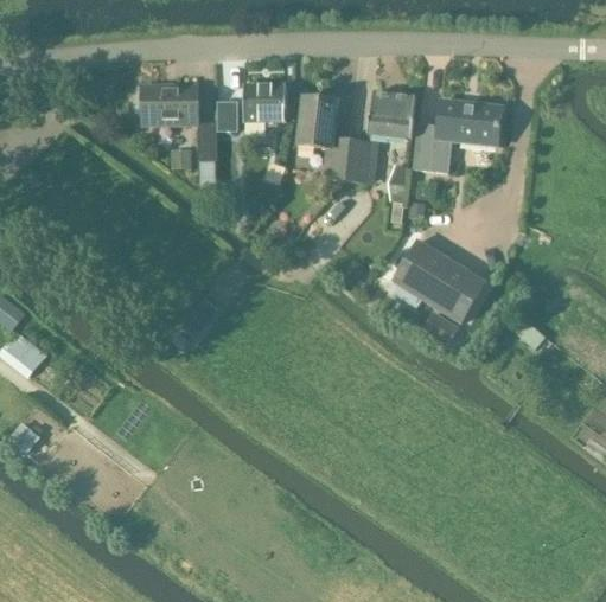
[(285,84),(243,84),(243,122),(285,121),(285,84)]
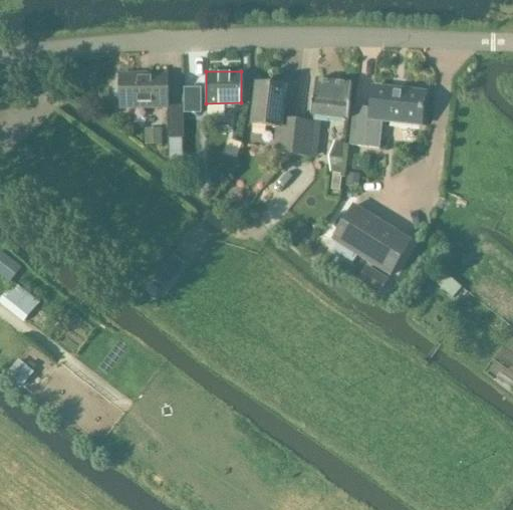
[(111,88),(111,89),(111,91),(111,92),(112,94),(113,95),(114,96),(116,97),(117,98),(119,98),(119,105),(167,105),(167,136),(183,136),(183,111),(183,103),(167,103),(167,72),(119,72),(119,80),(117,81),(116,81),(114,82),(113,83),(112,84),(111,86),(111,88)]
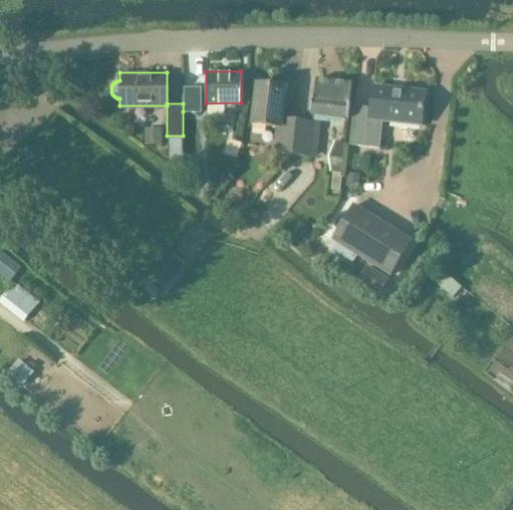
[(315,78),(309,113),(346,118),(350,82),(315,78)]
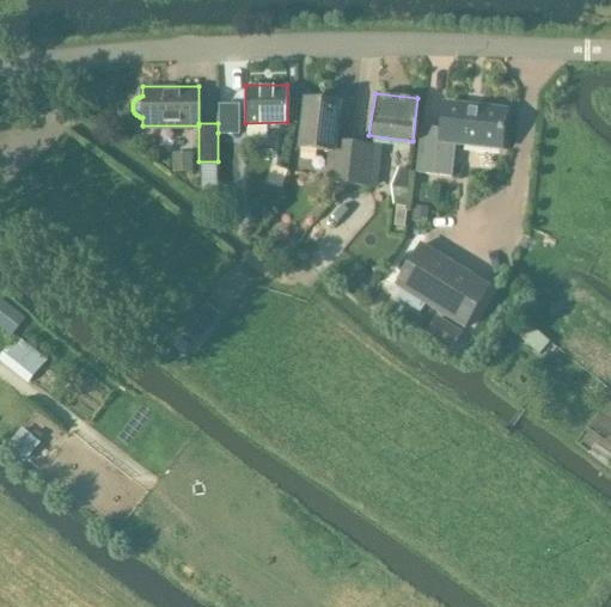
[(349,183),(354,141),(337,140),(342,100),(304,97),(299,146),(330,149),(327,179),(349,183)]
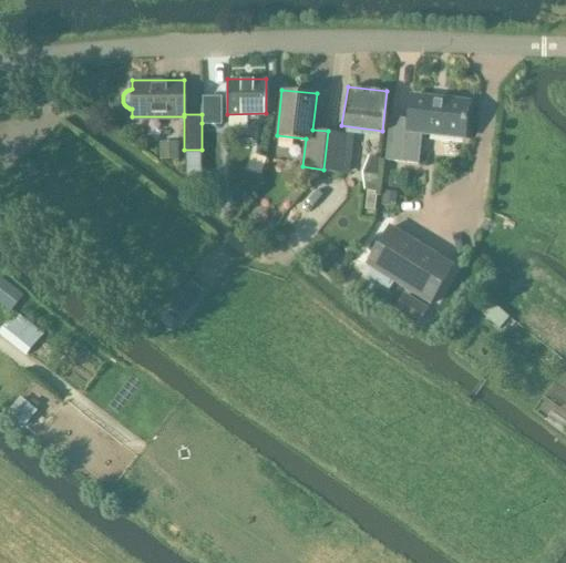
[(202,94),(202,114),(202,123),(222,123),(220,94),(202,94)]
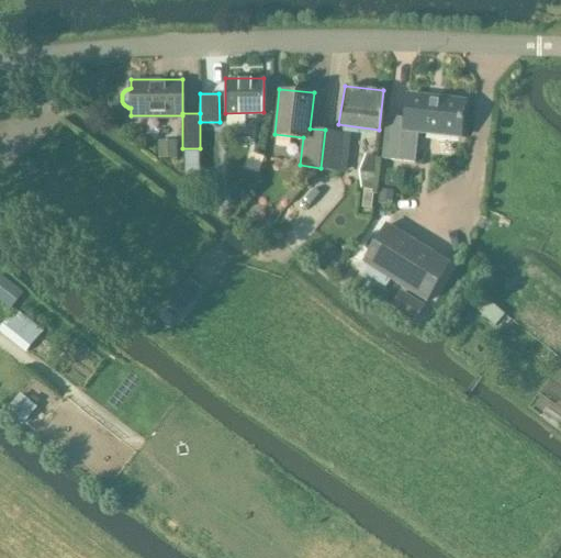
[(463,99),(406,93),(404,118),(386,115),(381,157),(414,160),(417,132),(460,136),(463,99)]
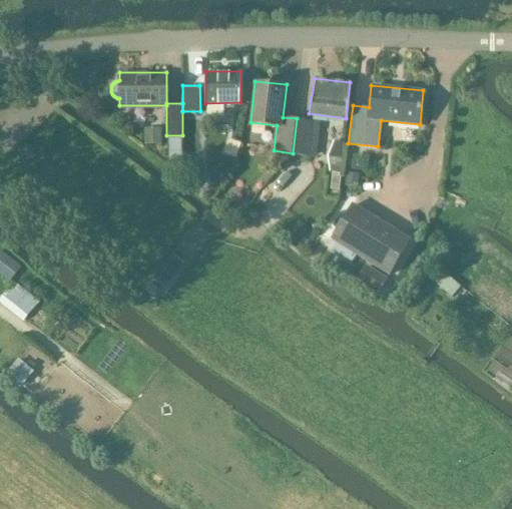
[(297,118),(293,153),(313,155),(317,121),(297,118)]
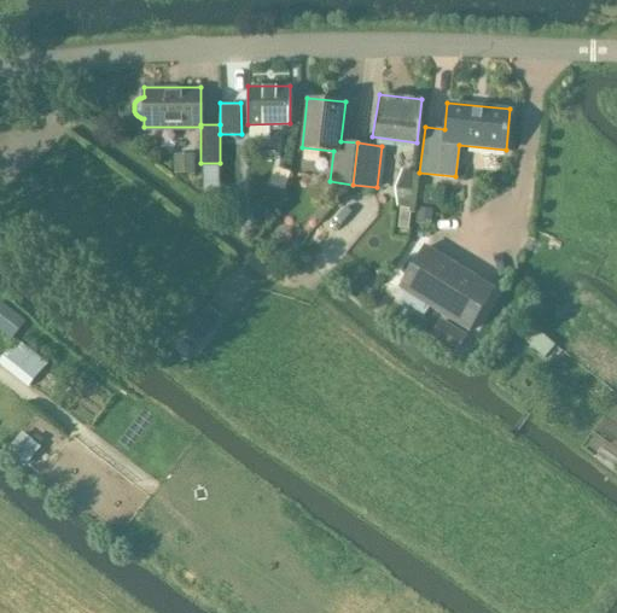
[(280,150),(279,169),(291,170),(294,151),(280,150)]
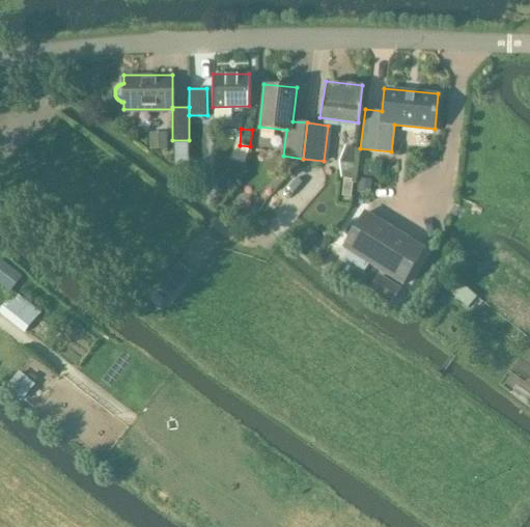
[(149,147),(167,147),(167,131),(149,131),(149,147)]
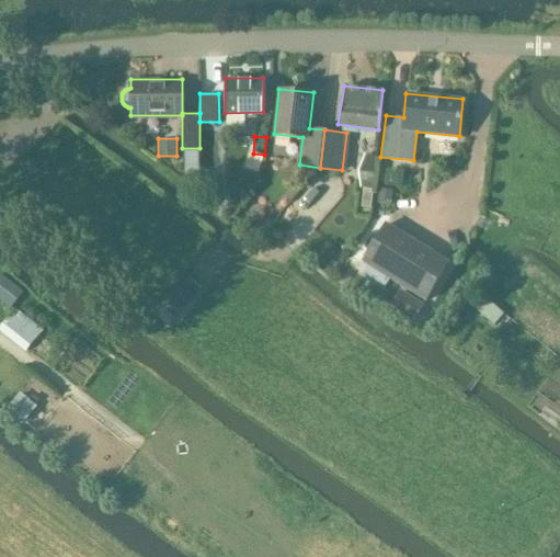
[(357,185),(369,186),(373,154),(362,152),(356,169),(357,185)]
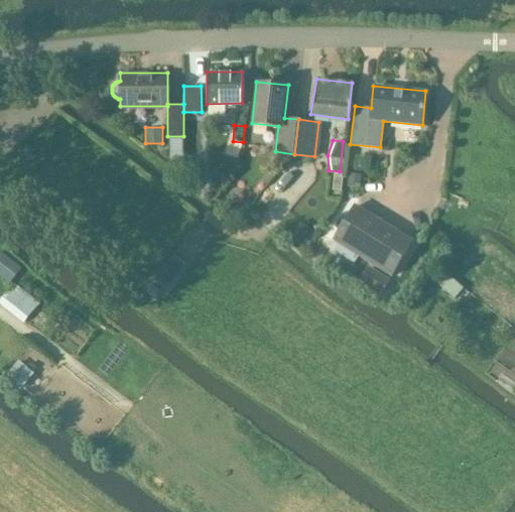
[(334,171),(332,188),(340,188),(342,172),(334,171)]
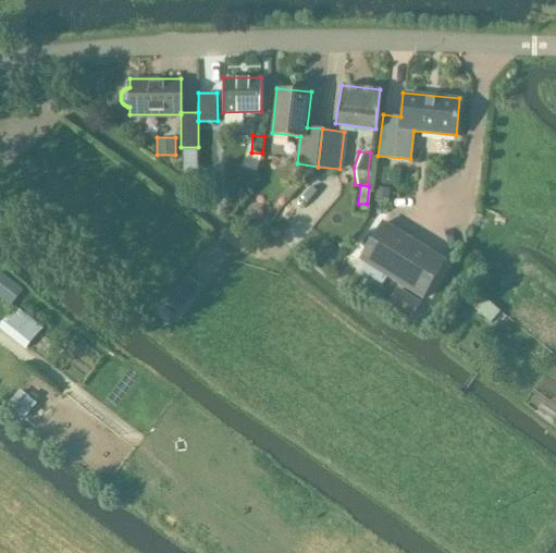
[(388,200),(390,187),(377,186),(375,198),(388,200)]
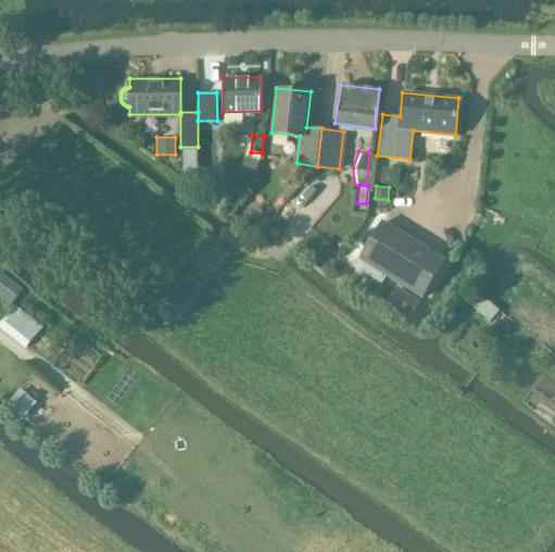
[(445,259),(381,218),(357,258),(421,297),(445,259)]
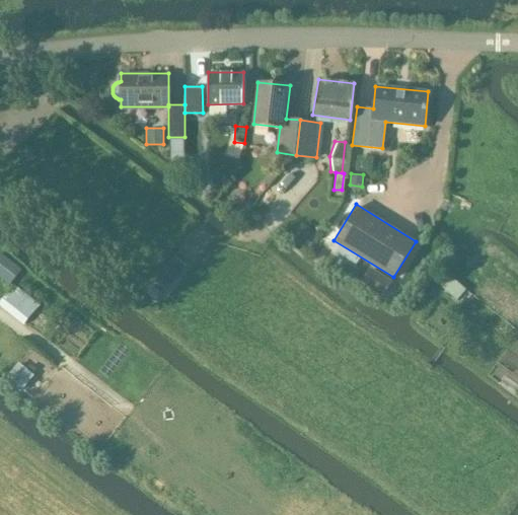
[(0,274),(10,282),(19,270),(0,254),(0,274)]
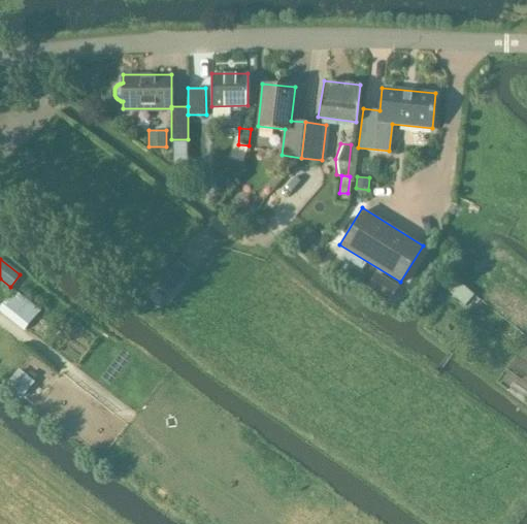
[(169,294),(189,268),(176,259),(157,285),(169,294)]
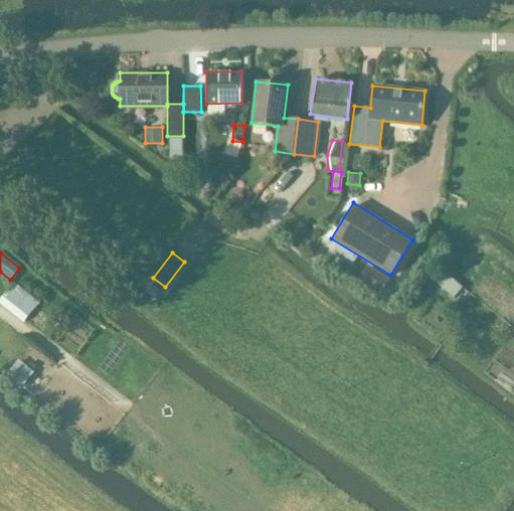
[(388,277),(367,264),(357,279),(379,292),(388,277)]
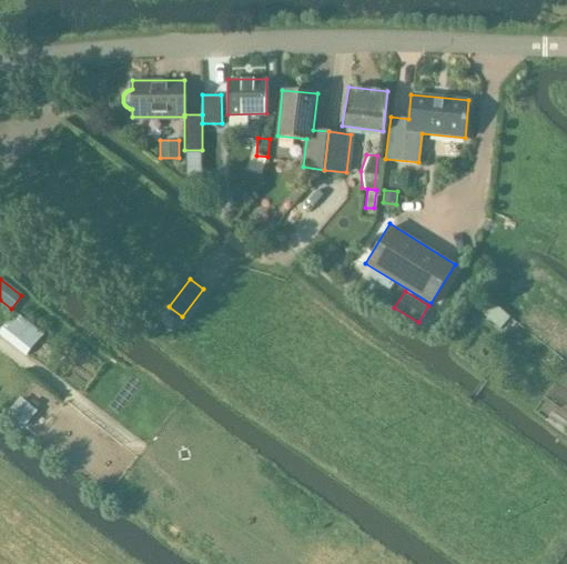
[(486,314),(495,304),(490,300),(481,311),(486,314)]
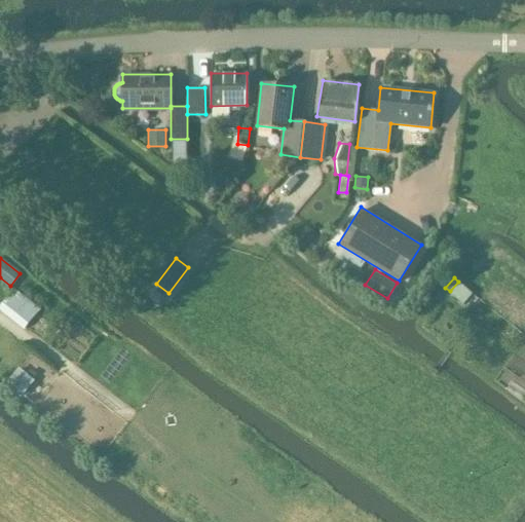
[(459,282),(450,291),(462,301),(471,292),(459,282)]
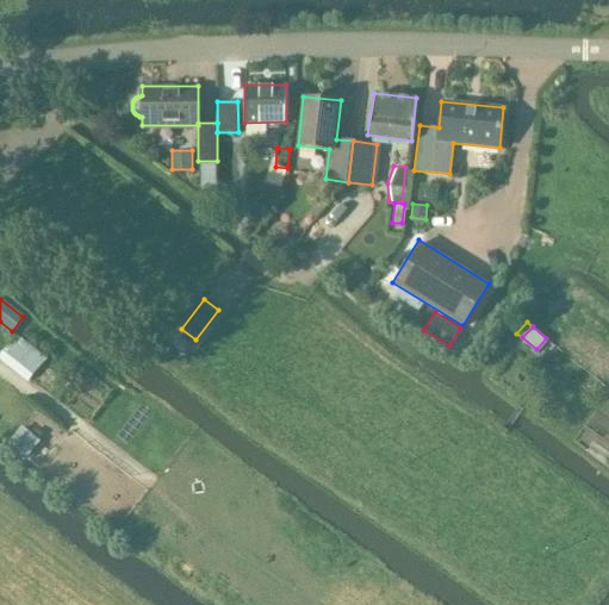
[(178,334),(172,341),(182,349),(187,343),(187,342),(179,335),(178,334)]
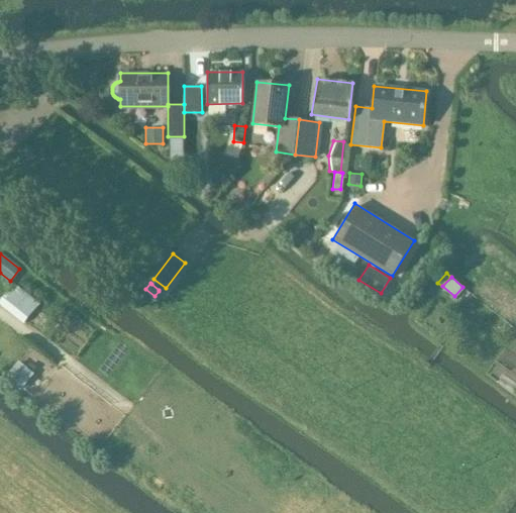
[(12,285),(0,299),(0,302),(23,321),(37,304),(12,285)]
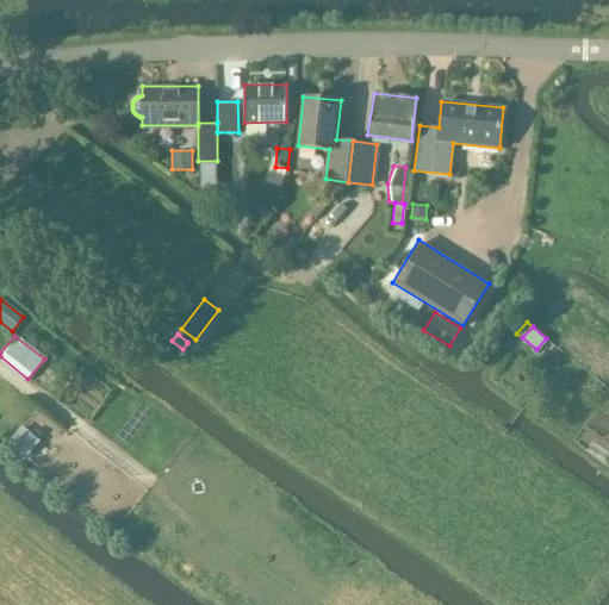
[(5,443),(24,460),(41,440),(22,424),(5,443)]
